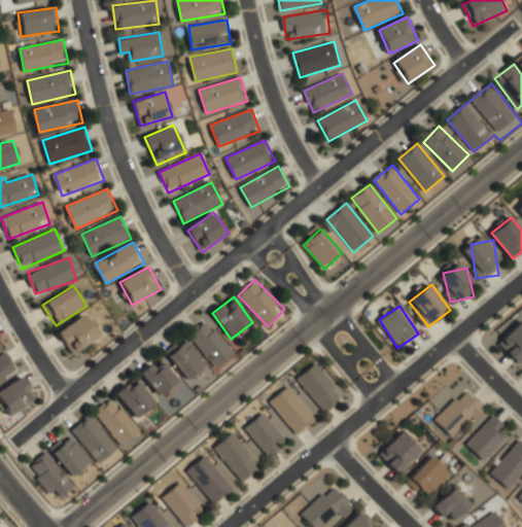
[(59,332),(73,353),(100,335),(85,313),(59,332)]
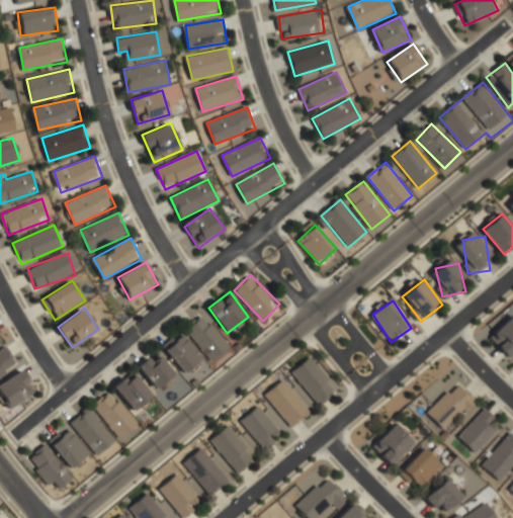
[(231,344),(201,315),(185,331),(215,360),(231,344)]
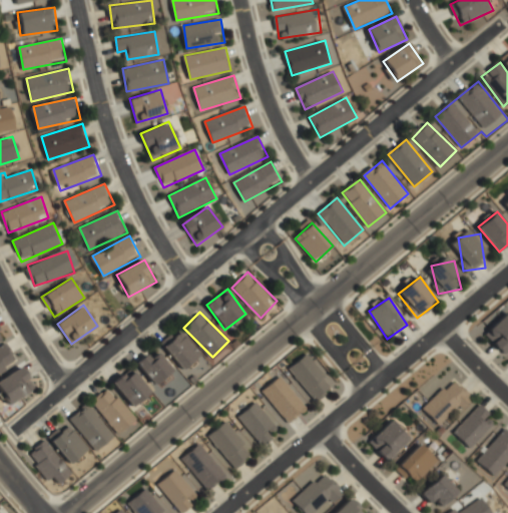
[(504,354),(507,351),(507,313),(485,336),(504,354)]
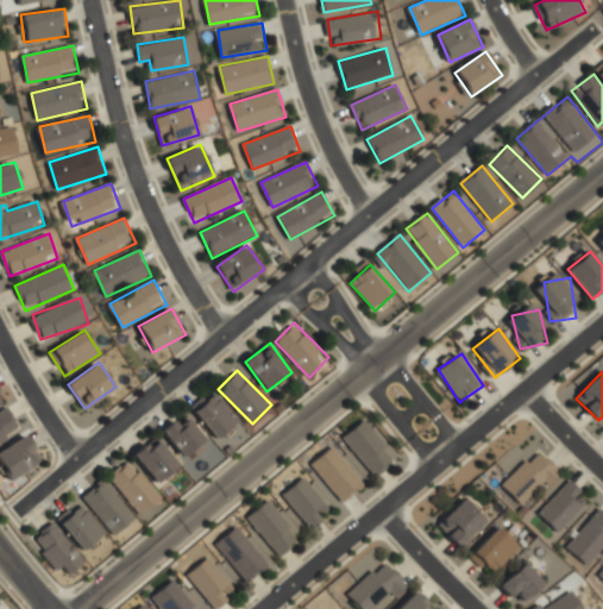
[(218,440),(240,424),(217,393),(194,409),(218,440)]
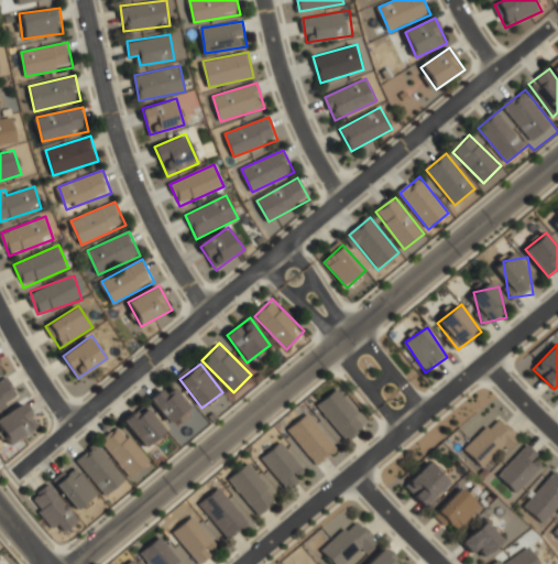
[(192,404),(172,380),(151,397),(171,422),(192,404)]
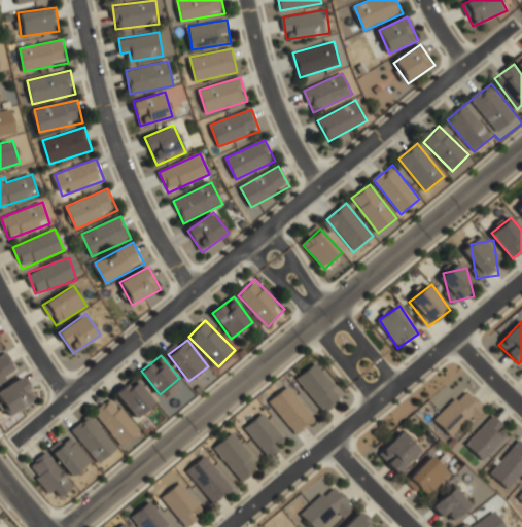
[(326,413),(344,397),(316,364),(298,379),(326,413)]
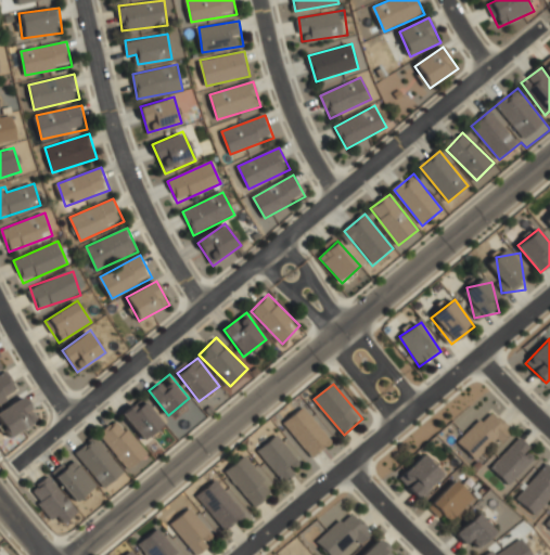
[(0,412),(0,418),(12,437),(40,417),(25,396),(0,412)]
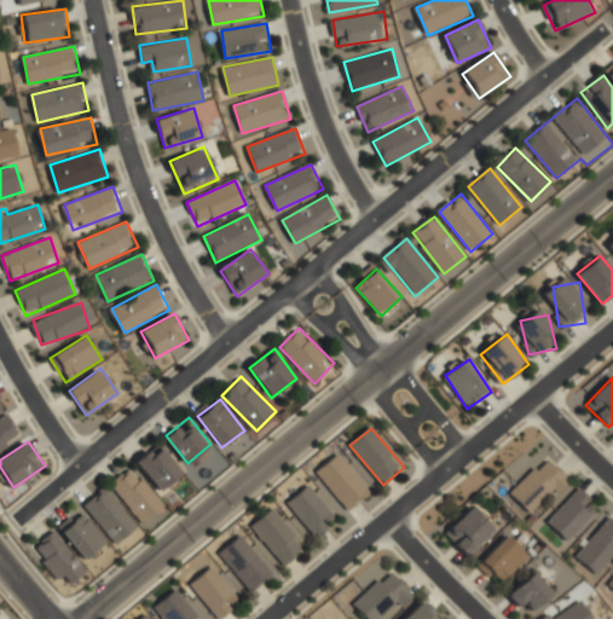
[(138,464),(160,492),(183,473),(160,446),(138,464)]
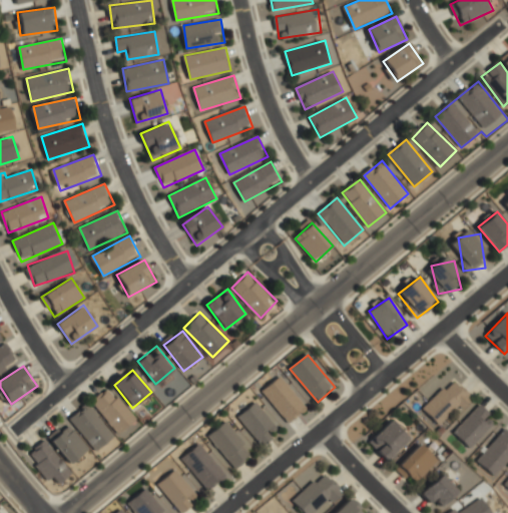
[(264,390),(288,424),(307,410),(283,376),(264,390)]
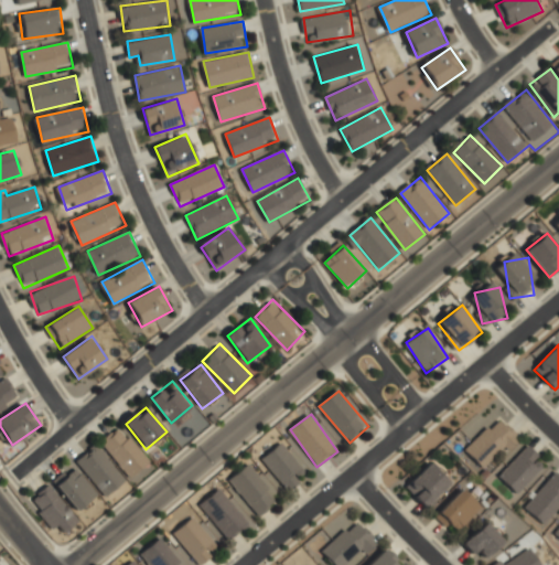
[(519,437),(500,417),(466,450),(486,470),(519,437)]
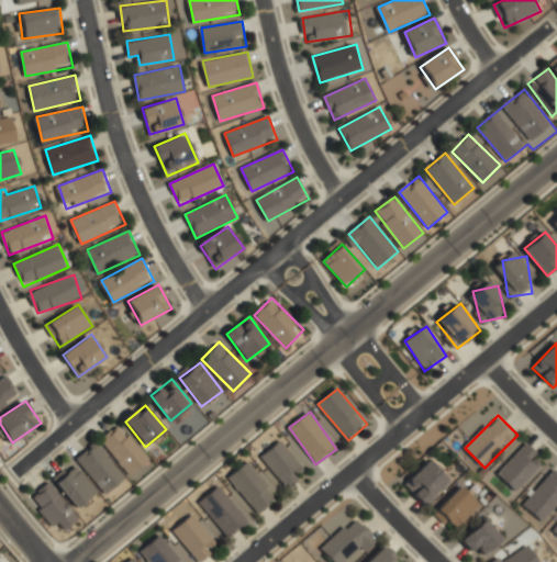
[(101,444),(133,474),(149,458),(118,426),(101,444)]
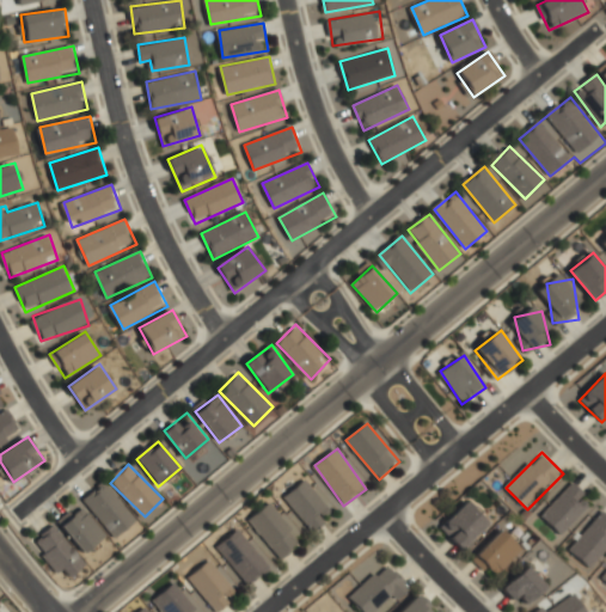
[(285,497),(313,532),(335,515),(306,479),(285,497)]
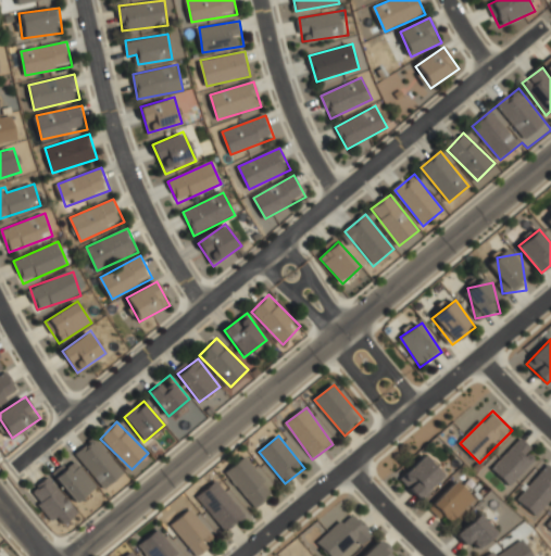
[(77,454),(104,489),(124,474),(97,439),(77,454)]
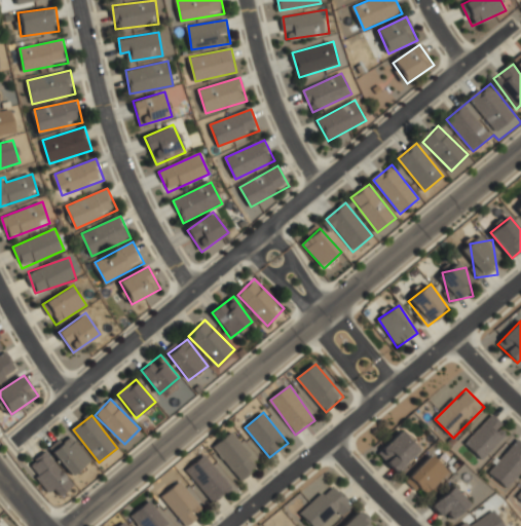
[(483,461),(510,434),(493,416),(466,444),(483,461)]
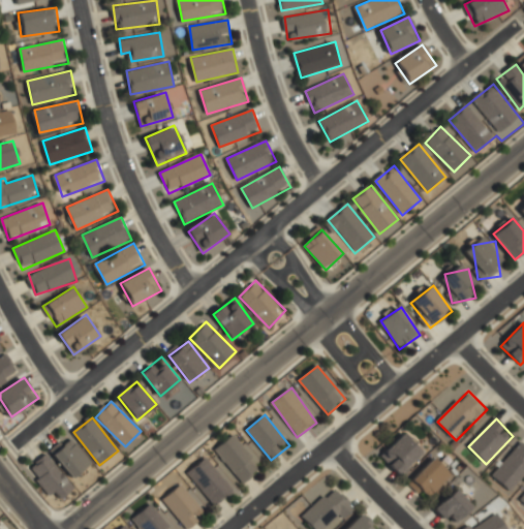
[(380,456),(400,475),(425,450),(405,431),(380,456)]
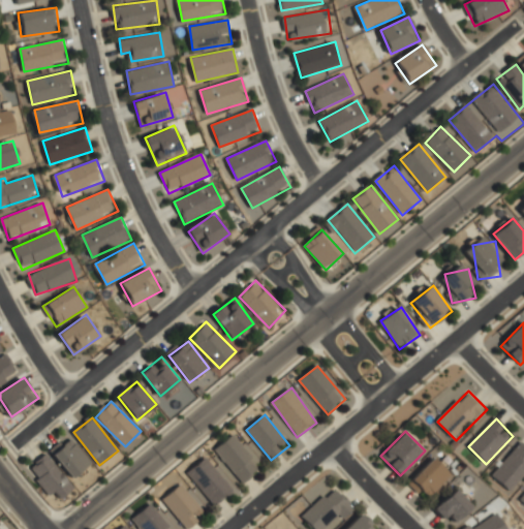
[(259,473),(239,435),(218,446),(238,485),(259,473)]
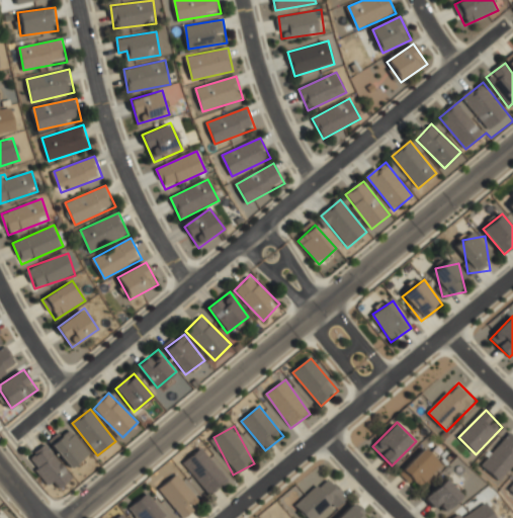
[(73,468),(90,452),(69,430),(52,446),(73,468)]
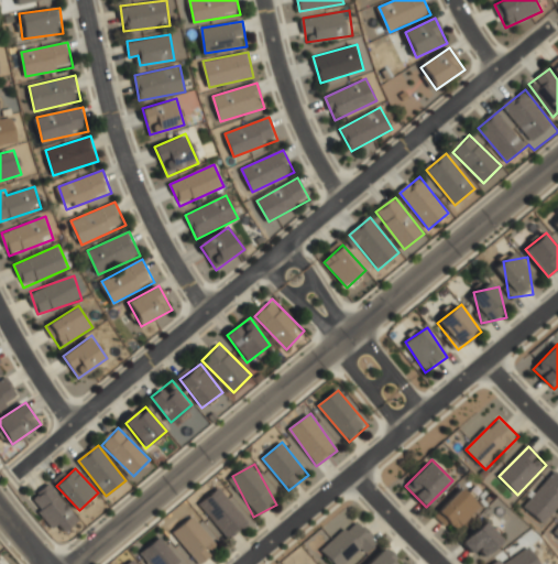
[(528,511),(549,523),(557,509),(557,474),(553,472),(528,511)]
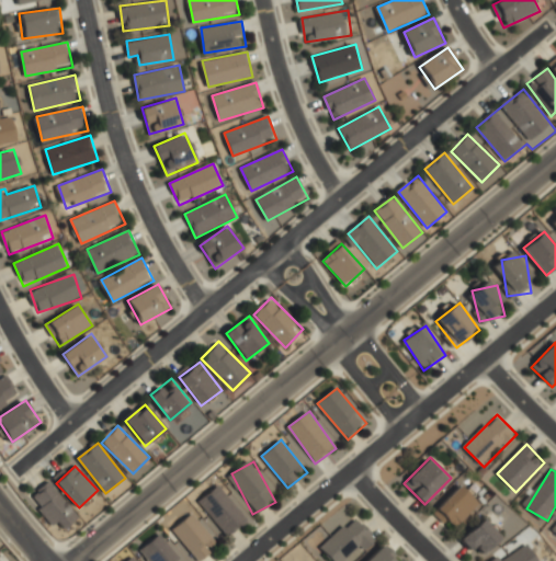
[(79,518),(52,481),(32,496),(59,533),(79,518)]
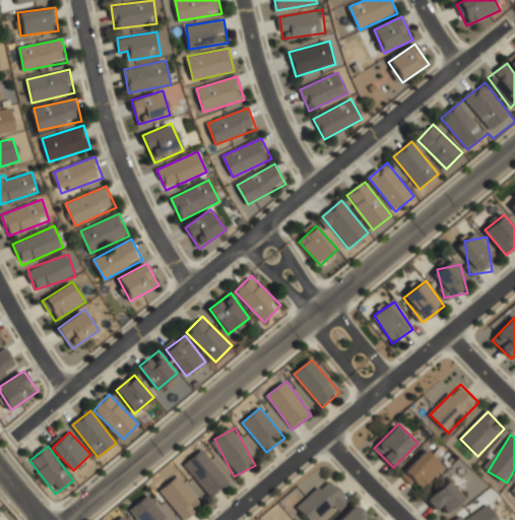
[(230,484),(204,449),(185,463),(210,499),(230,484)]
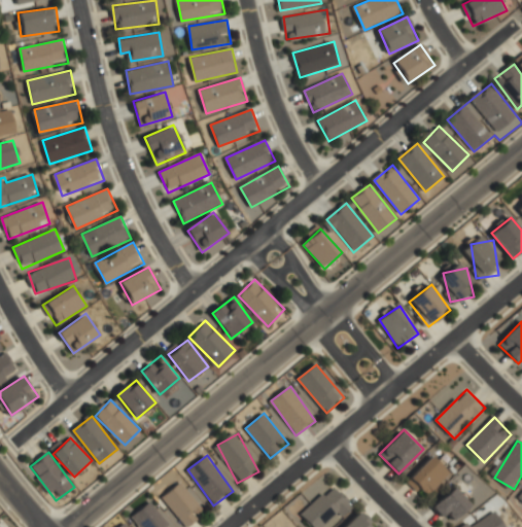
[(408,481),(425,498),(451,472),(433,455),(408,481)]
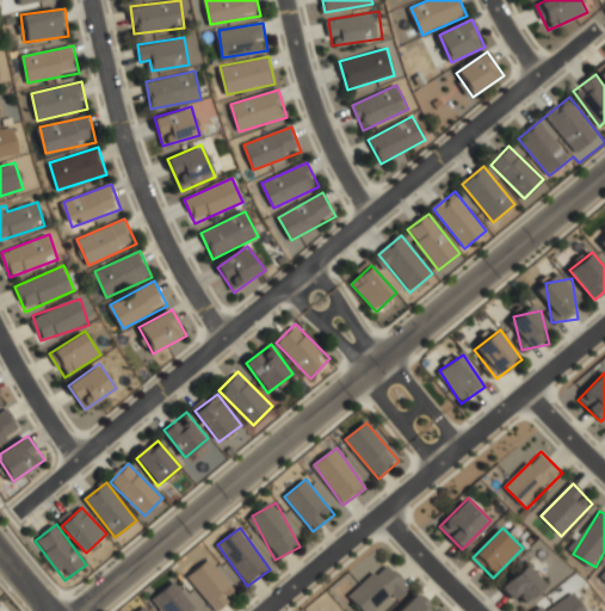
[(387,610),(402,594),(395,588),(403,579),(382,559),(350,593),(369,610),(387,610)]
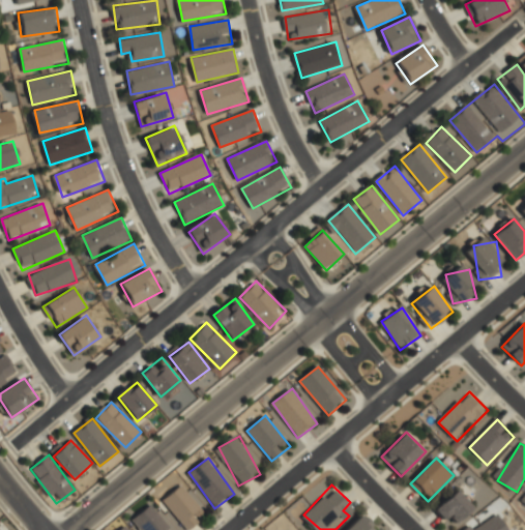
[(186,529),(188,529),(207,516),(182,486),(164,501),(186,529)]
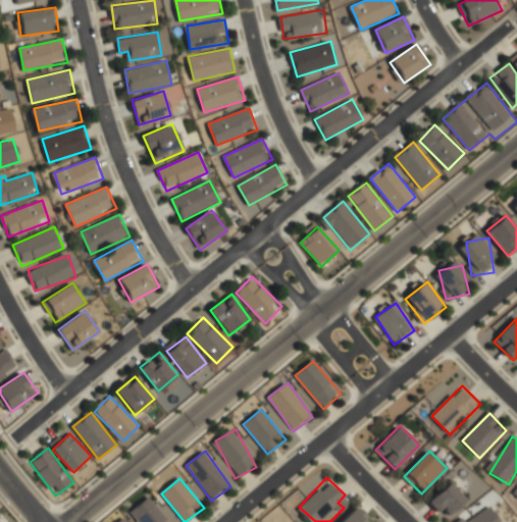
[(429,501),(445,520),(467,503),(453,483),(429,501)]
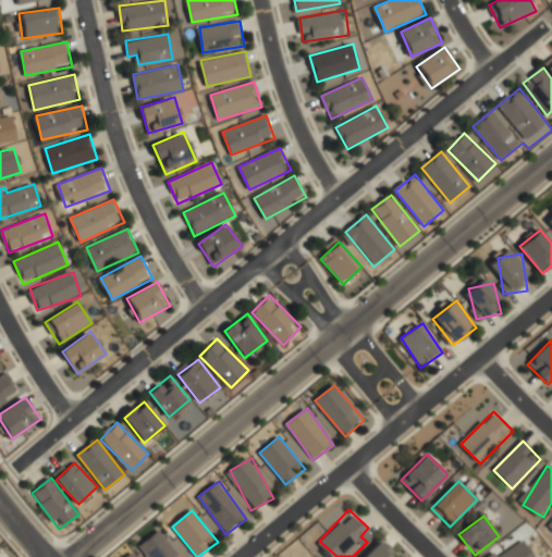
[(184,556),(188,555),(179,541),(172,544),(163,530),(143,542),(151,556),(184,556)]
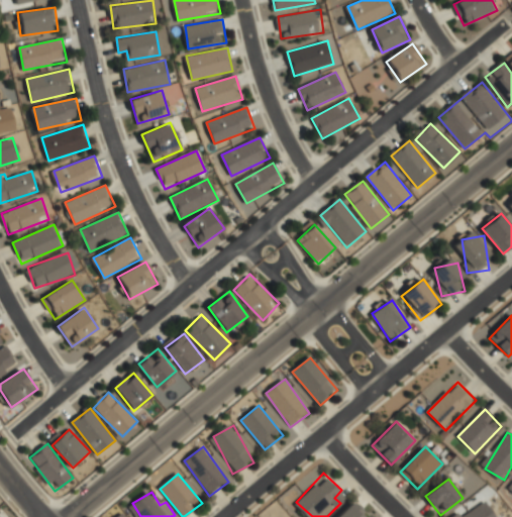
[(458,516),(497,516),(487,500),(458,516)]
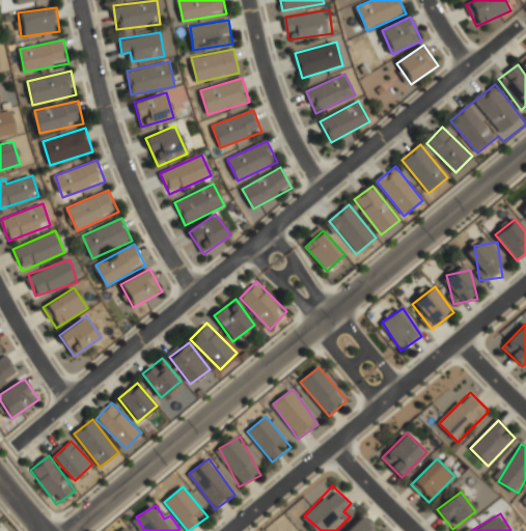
[(378,530),(363,516),(349,530),(378,530)]
